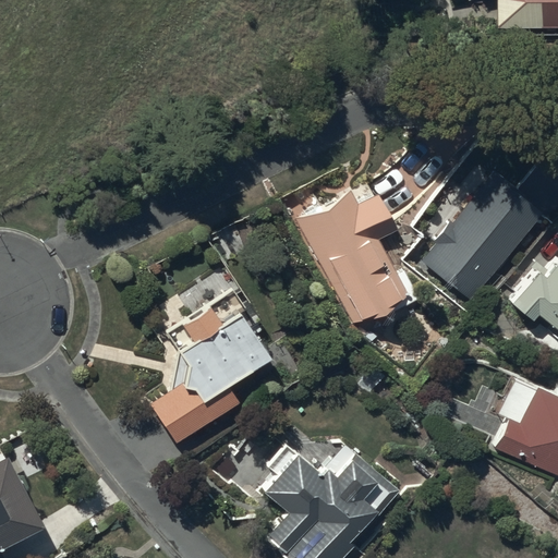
[(557,0),(499,0),(499,28),(557,27),(557,0)]
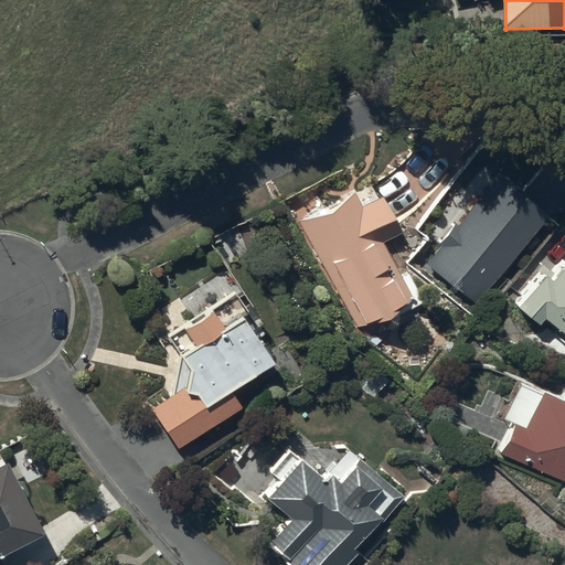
[(427,260),(476,301),(550,216),(501,174),(427,260)]
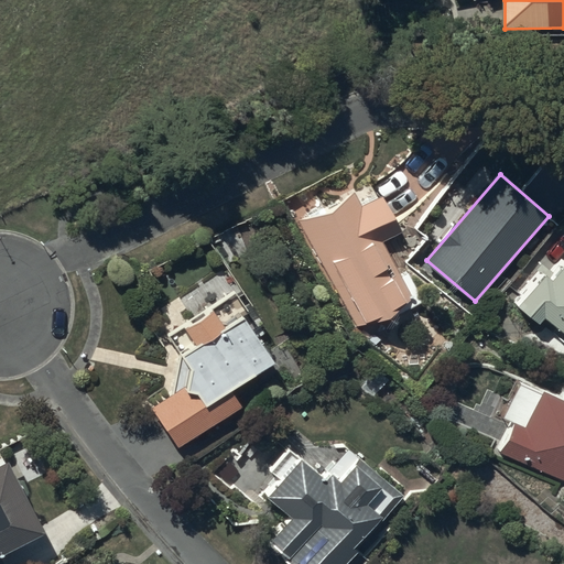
[(356,327),(412,297),(381,239),(400,229),(381,194),(360,205),(354,191),(297,220),(356,327)]
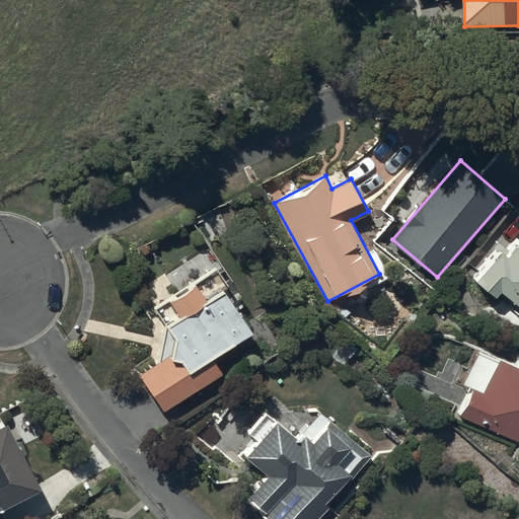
[(502,291),(518,304),(518,241),(507,256),(501,250),(475,282),(496,298),(502,291)]
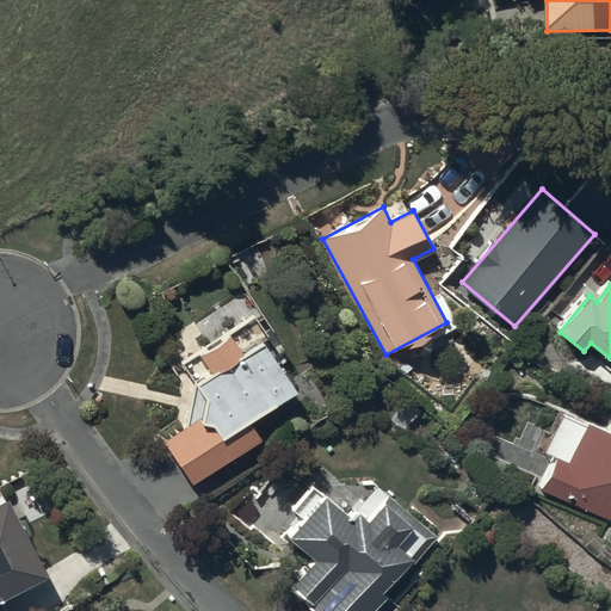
[(164,439),(192,483),(261,439),(250,421),(296,390),(263,339),(242,352),(230,333),(201,352),(213,369),(193,382),(186,424),(164,439)]
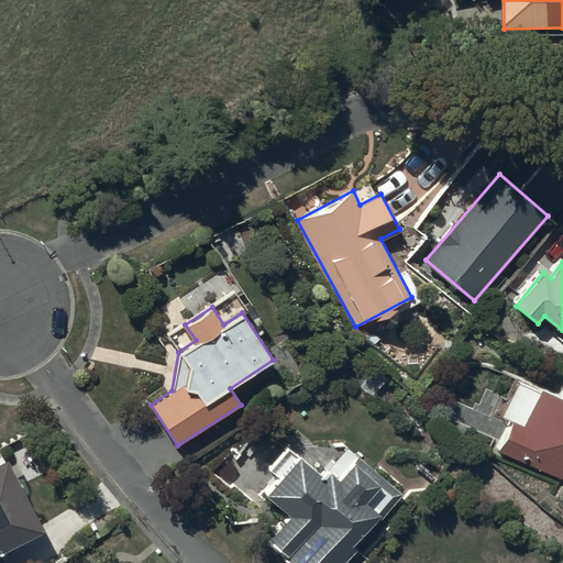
[(500,452),(562,481),(562,397),(542,387),(525,426),(515,421),(500,452)]
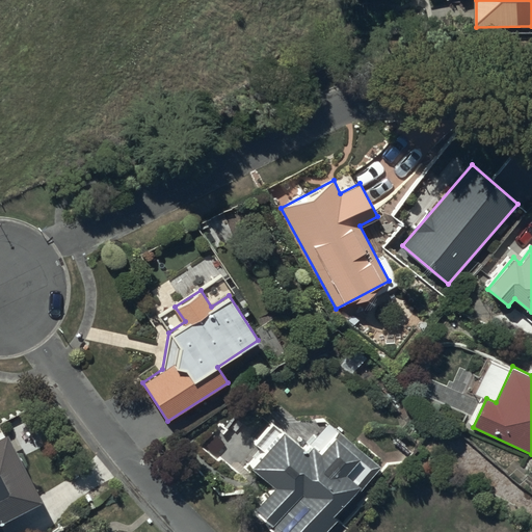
[(254,512),(275,531),(324,531),(380,469),(327,423),(304,449),(283,430),(250,467),(274,488),(254,512)]
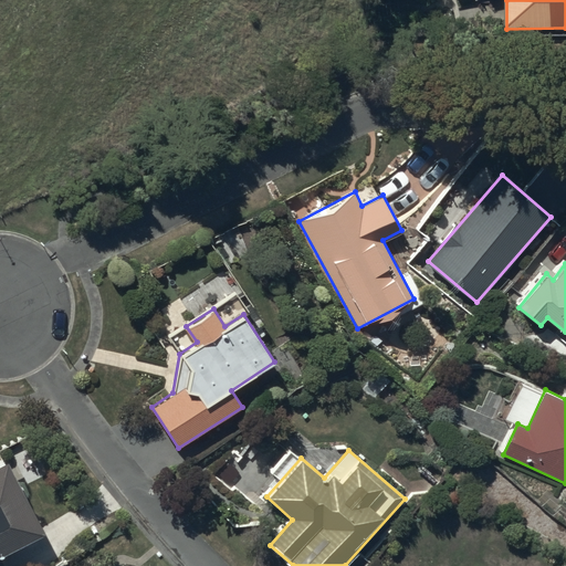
[(0,554),(42,533),(6,461),(0,463),(0,554)]
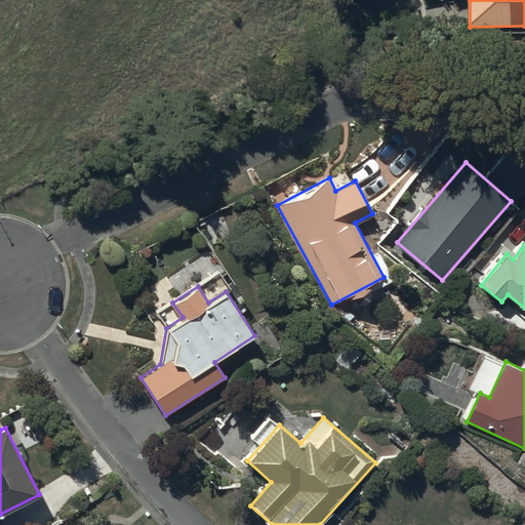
All buildings are outlined.
